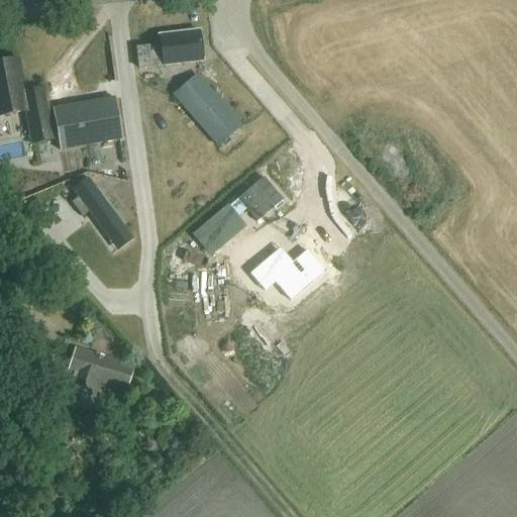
[(198,30),(160,35),(161,44),(136,47),(138,68),(202,61),(198,30)]
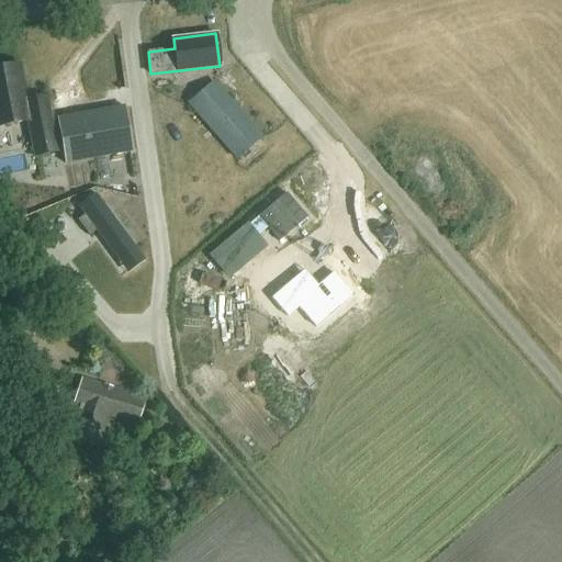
[(30,125),(49,122),(45,97),(26,101),(20,65),(0,68),(0,126),(29,121),(30,125)]
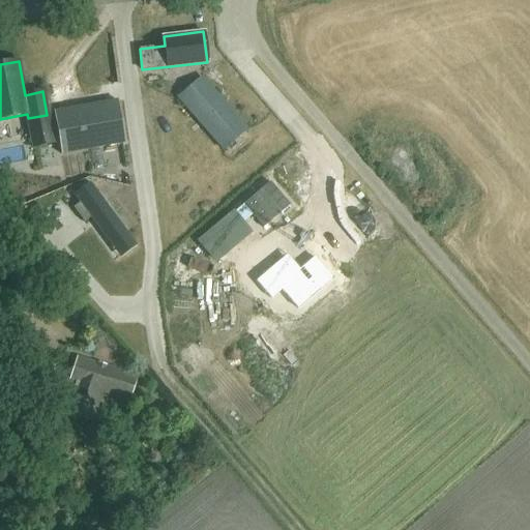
[(226,149),(248,127),(202,77),(178,97),(226,149)]
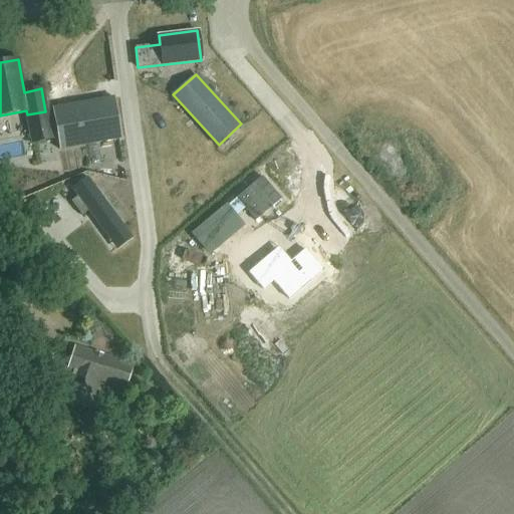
[(113,98),(52,109),(54,122),(59,150),(120,140),(113,98)]
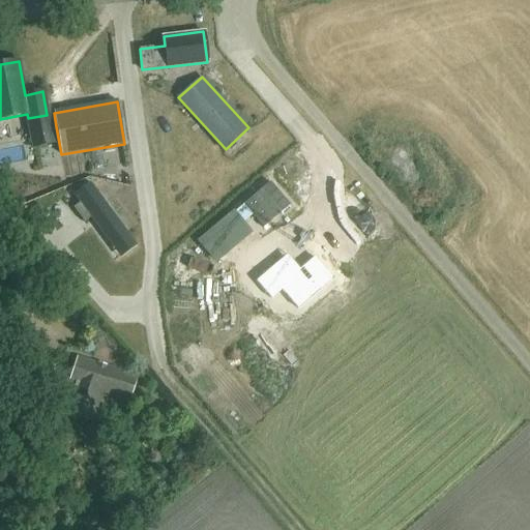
[(33,147),(53,143),(47,115),(28,118),(33,147)]
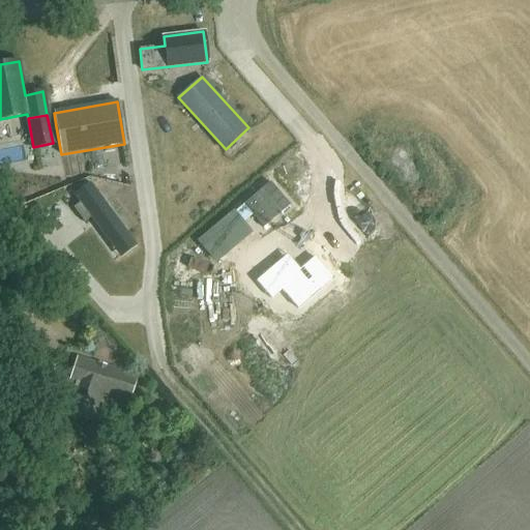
[(80,202),(74,207),(84,221),(90,216),(113,246),(128,234),(90,182),(74,194),(80,202)]
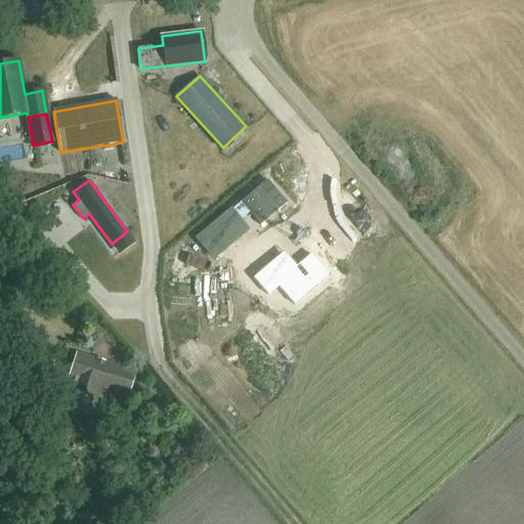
[(330,275),(310,253),(290,270),(277,256),(252,278),(268,297),(278,289),(294,306),(330,275)]
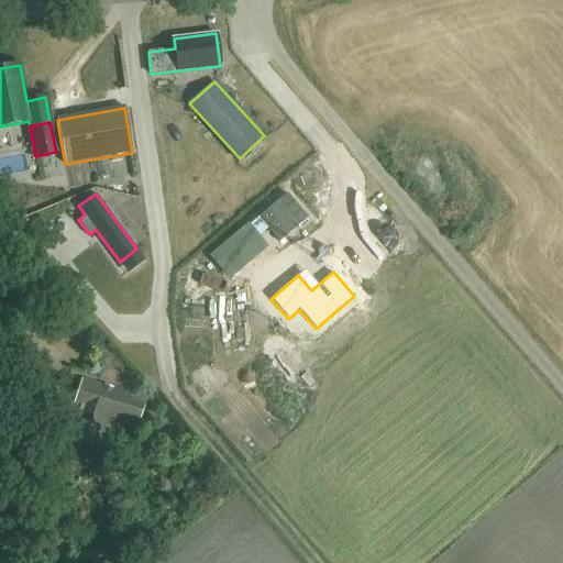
[(105,415),(108,416),(138,426),(146,399),(81,378),(77,395),(89,398),(88,404),(106,409),(105,415)]
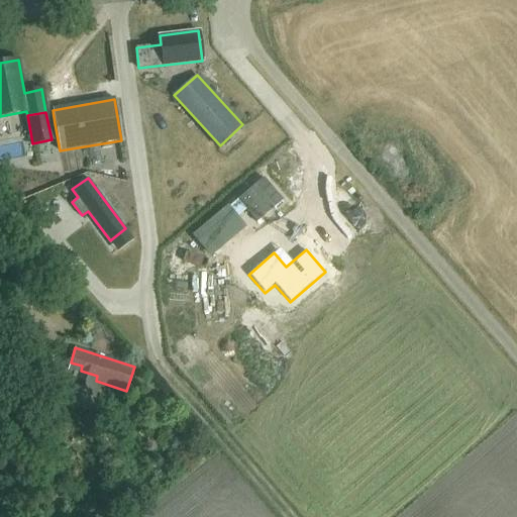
[(68,372),(74,374),(65,403),(90,411),(99,382),(96,381),(97,376),(81,371),(82,366),(71,363),(68,372)]
